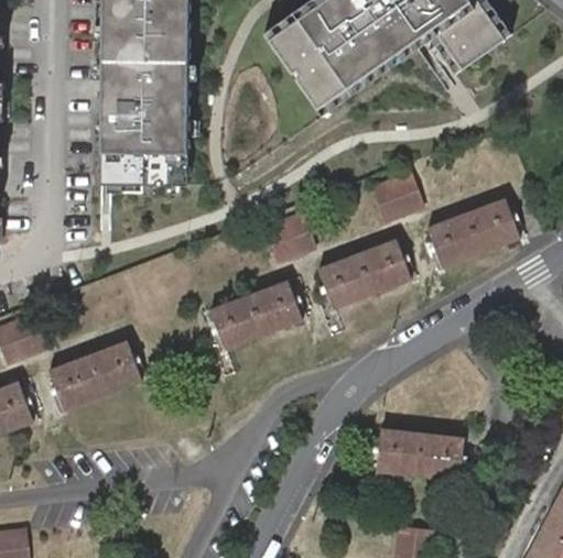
[(186,0),(101,0),(101,42),(186,44),(186,0)]
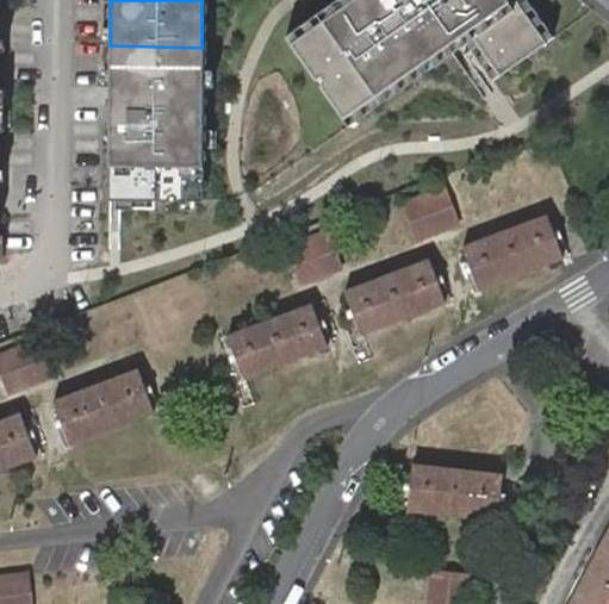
[(348,0),(322,19),(347,55),(352,53),(356,60),(352,62),(374,94),(466,30),(498,75),(545,42),(515,0),(348,0)]
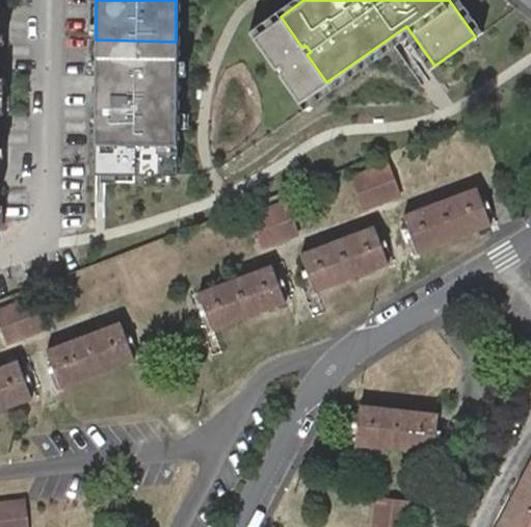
[(176,42),(96,40),(94,174),(175,175),(176,42)]
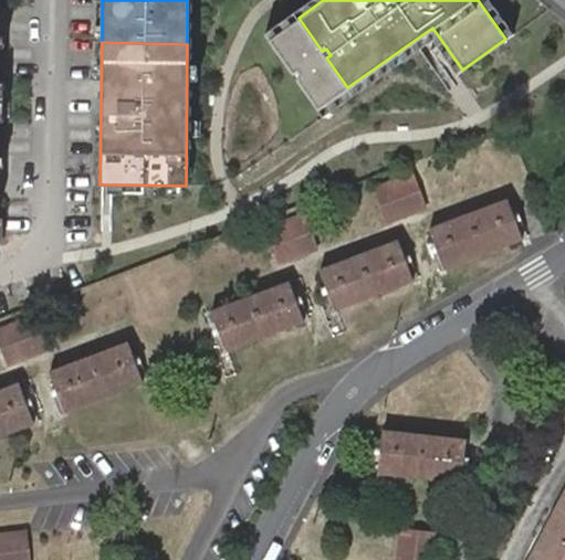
[(414,176),(376,189),(388,221),(426,208),(414,176)]
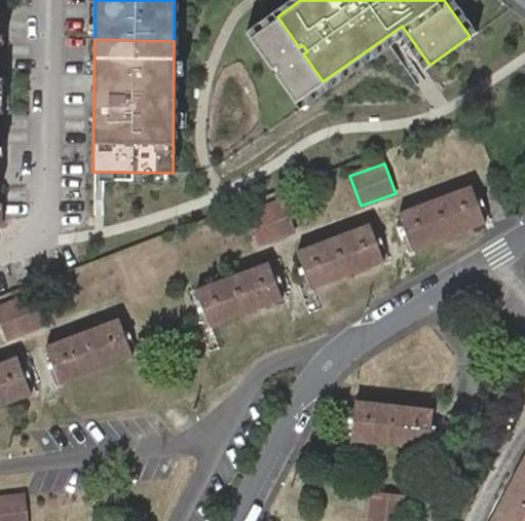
[(471,186),(398,213),(411,250),(483,223),(471,186)]
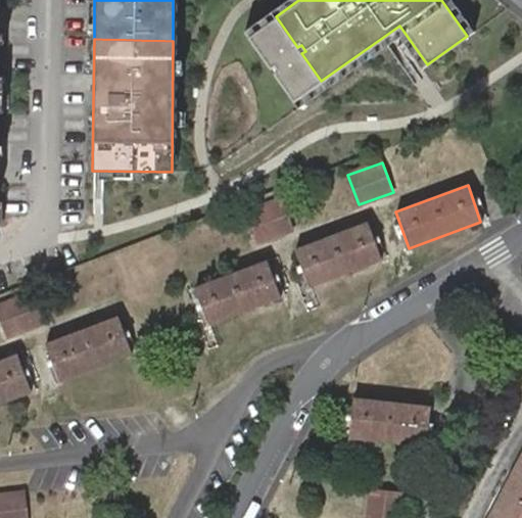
[(281,200),(246,213),(257,242),(291,230),(281,200)]
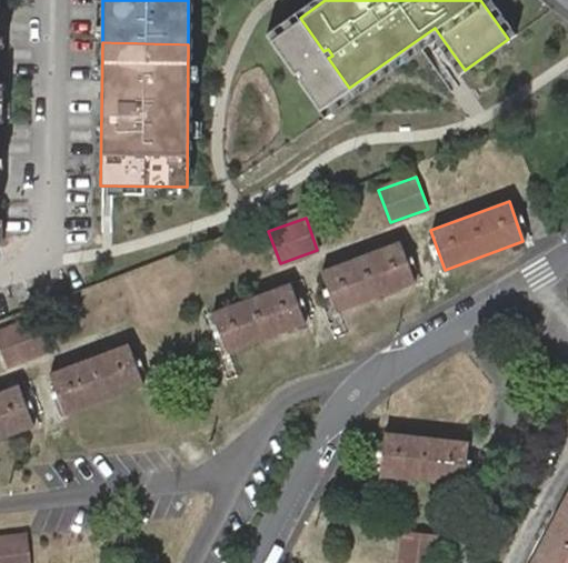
[(400,242),(321,271),(336,311),(414,282),(400,242)]
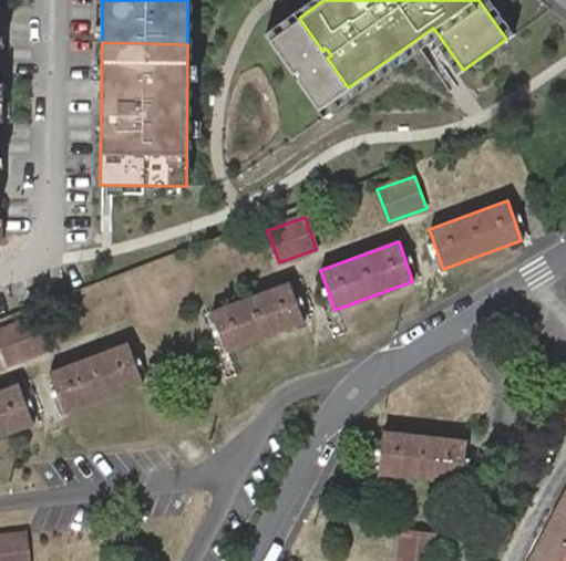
[(209,311),(224,352),(304,321),(289,281),(209,311)]
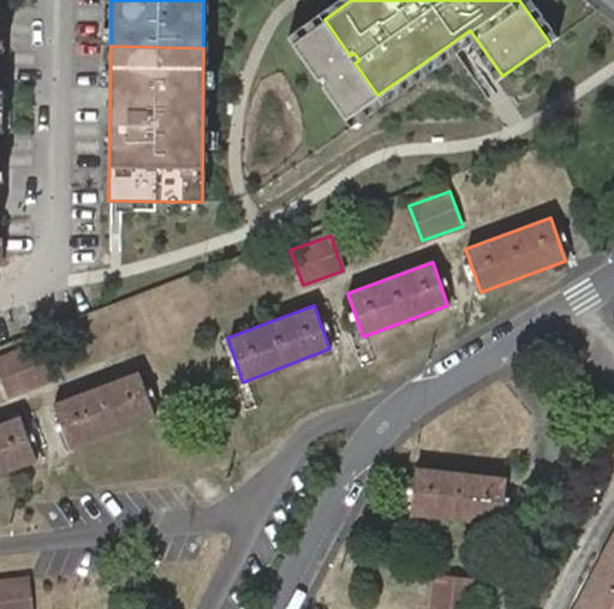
[(36,346),(0,358),(0,372),(9,395),(49,381),(36,346)]
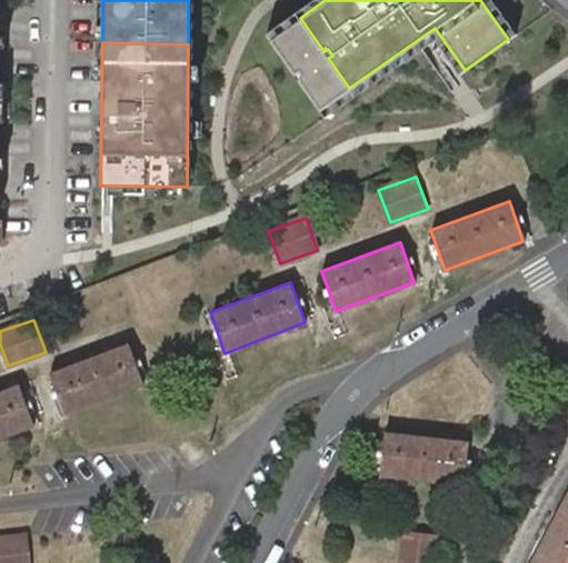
[(49,372),(63,413),(143,383),(128,343),(49,372)]
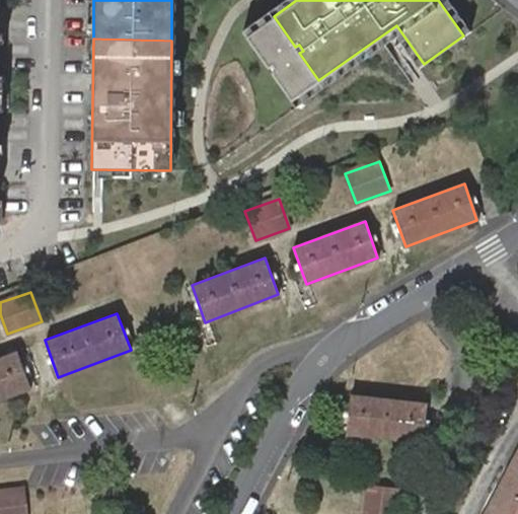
[(0,356),(0,398),(29,388),(16,351),(0,356)]
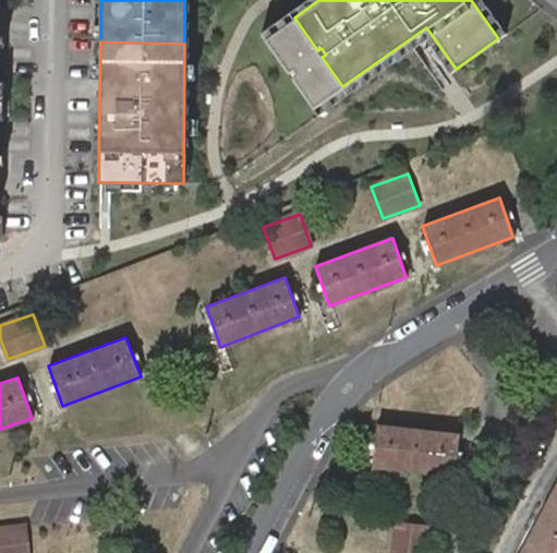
[(375,423),(370,466),(450,477),(456,434),(375,423)]
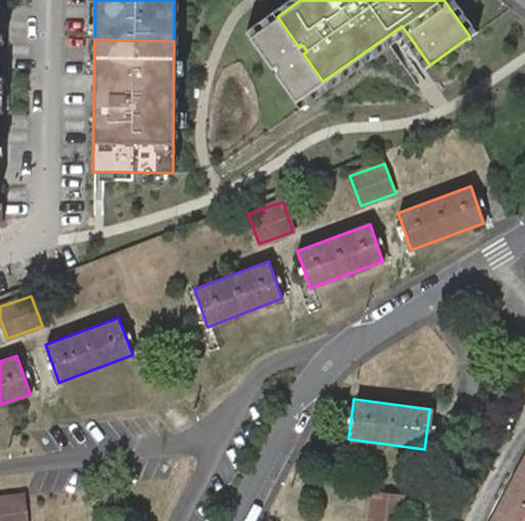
[(524,454),(489,520),(524,520),(524,454)]
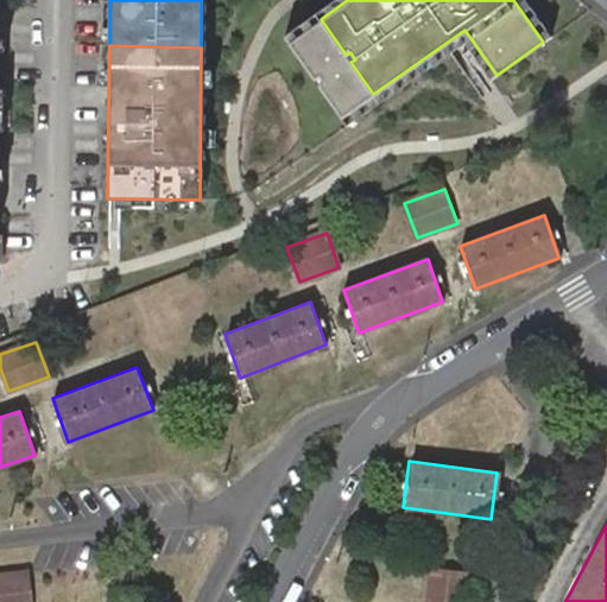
[(424,568),(421,601),(459,601),(463,572),(424,568)]
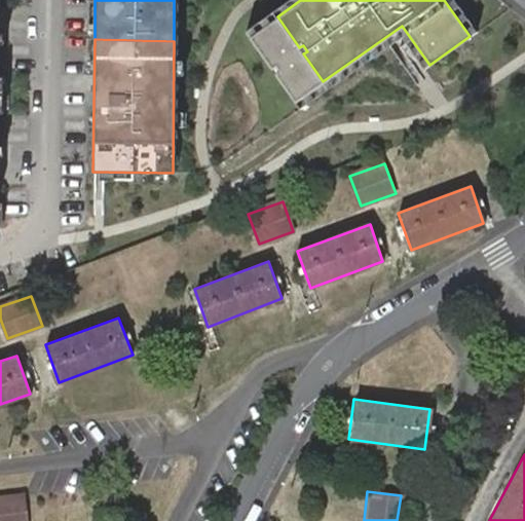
[(0,499),(0,520),(29,520),(27,496),(0,499)]
